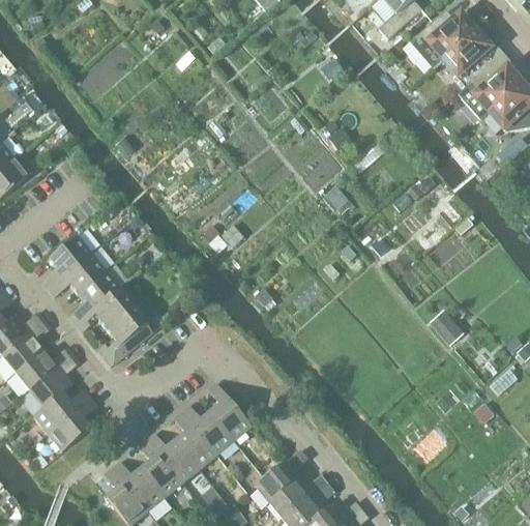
[(385,0),(395,12),(378,28),(387,38),(421,8),(414,0),(385,0)]
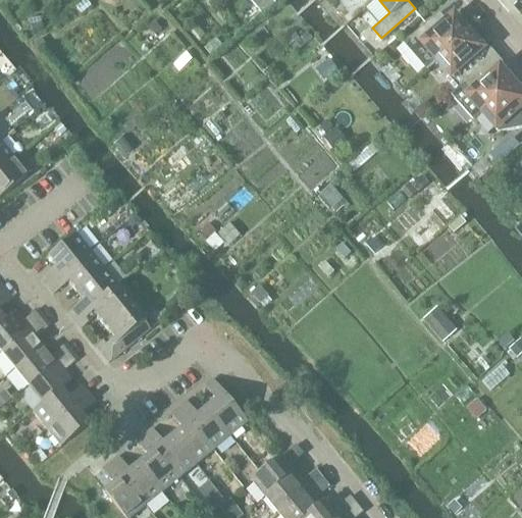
[(436,58),(435,58),(474,24),(461,19),(454,12),(447,18),(438,9),(404,40),(426,66),(436,58)]
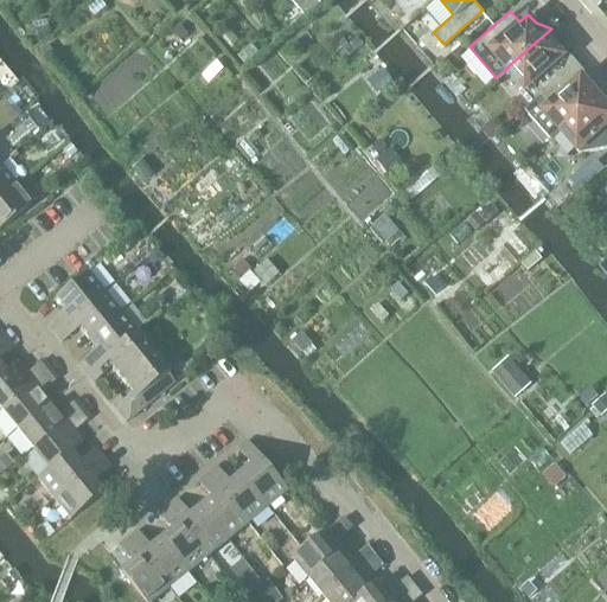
[(521,93),(529,102),(558,76),(549,65),(562,53),(555,45),(551,29),(506,68),(508,68),(525,89),(521,93)]
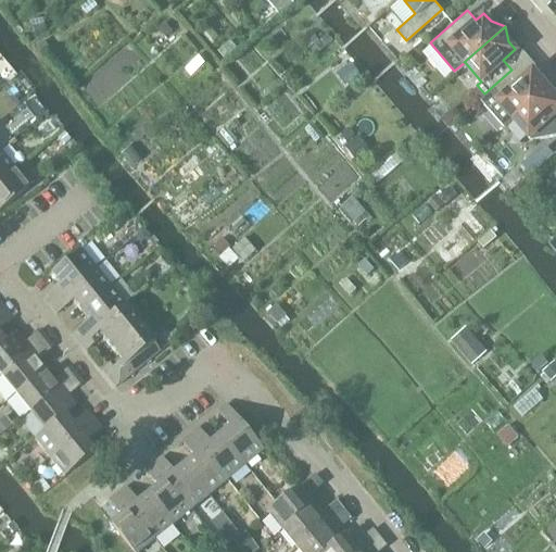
[(505,126),(514,118),(513,117),(554,82),(539,77),(532,70),(536,65),(528,55),(512,70),(484,93),(480,97),(505,126)]
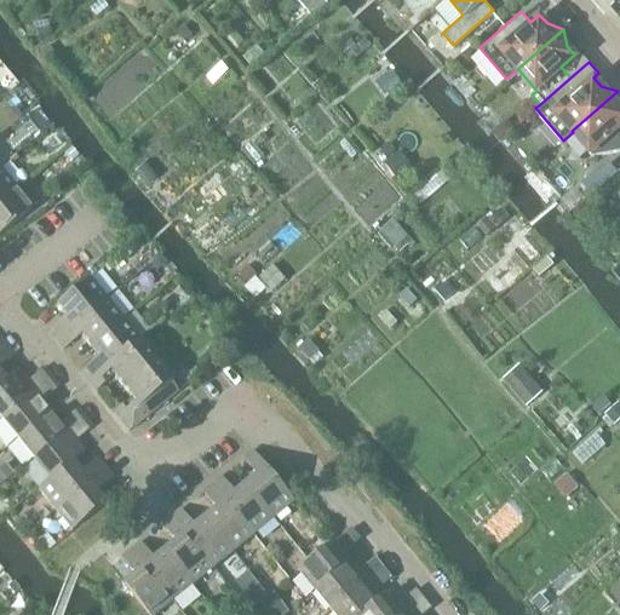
[(572,131),(573,132),(590,151),(590,153),(591,154),(619,148),(619,105),(618,91),(572,131)]
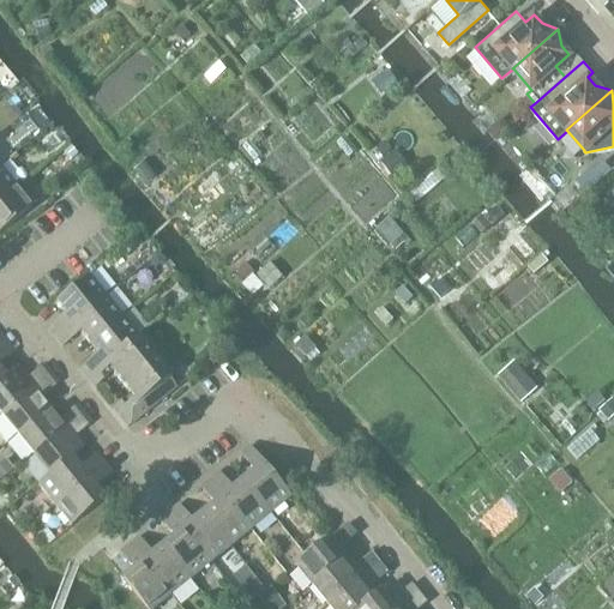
[(603,158),(591,168),(600,178),(612,168),(611,168),(603,158)]
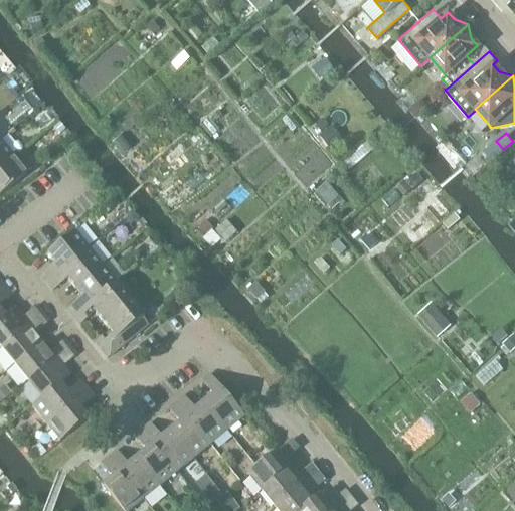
[(0,163),(12,154),(0,138),(0,163)]
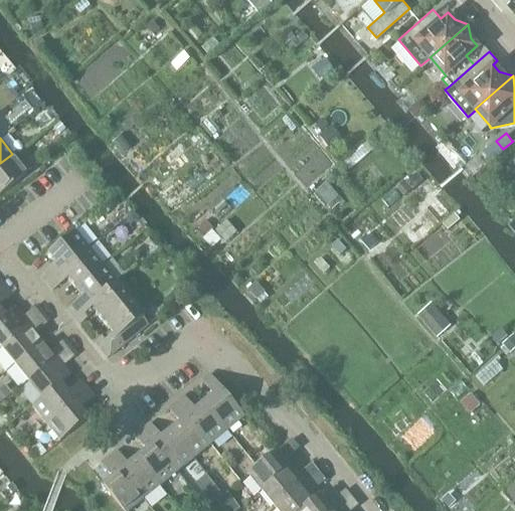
[(12,154),(0,163),(0,191),(26,171),(12,154)]
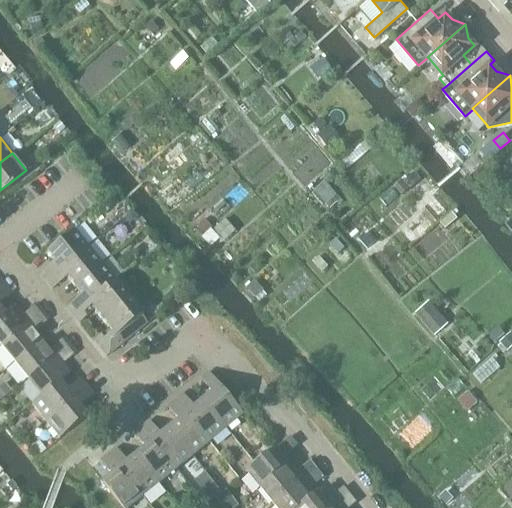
[(38,271),(45,278),(87,244),(73,227),(45,249),(53,259),(38,271)]
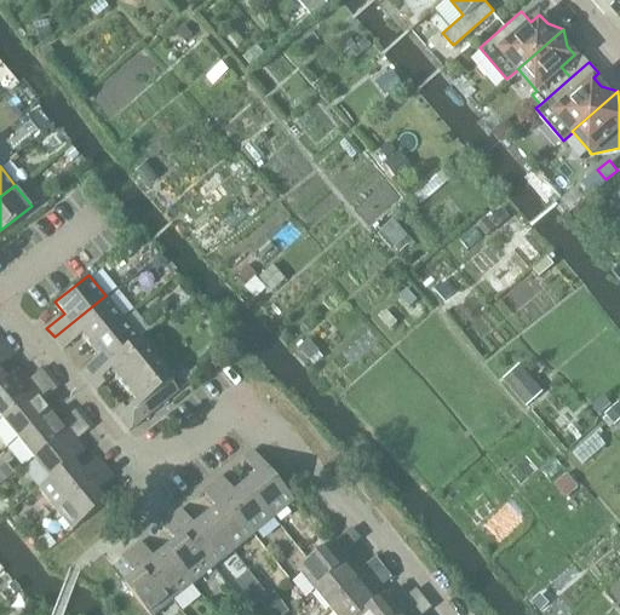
[(80,332),(89,343),(121,316),(105,295),(55,337),(62,346),(80,332)]
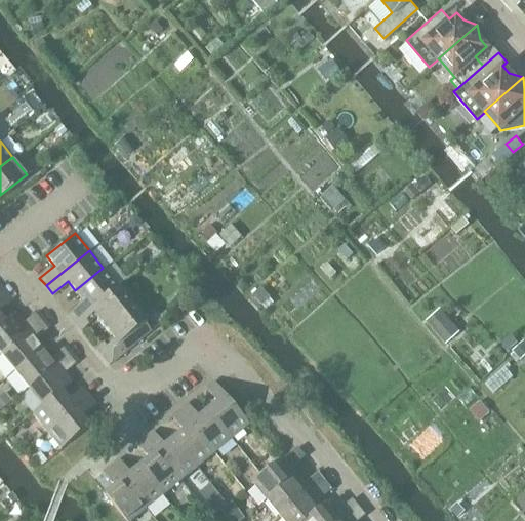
[(67,312),(74,320),(117,285),(103,268),(75,290),(82,299),(67,312)]
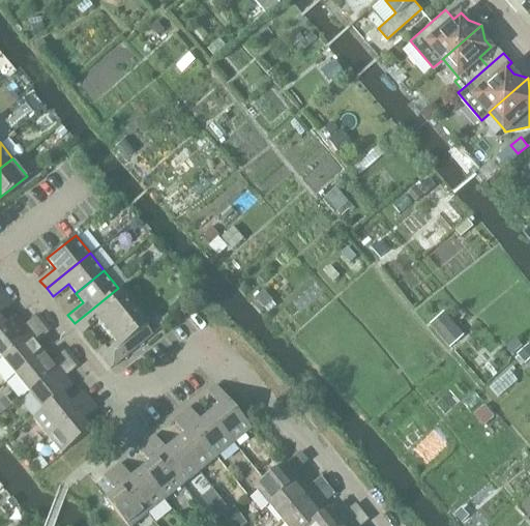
[(96,319),(104,328),(133,304),(118,288),(75,323),(81,331),(96,319)]
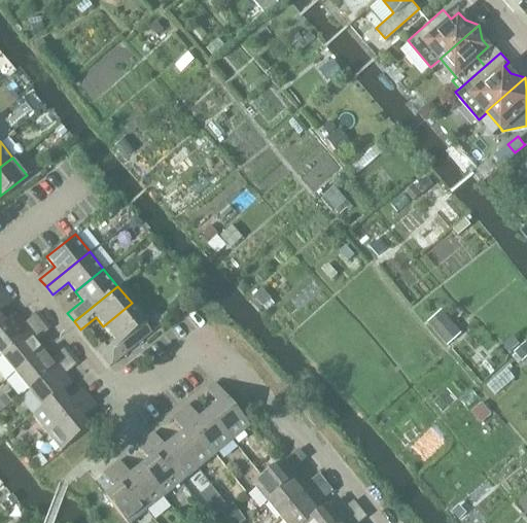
[(0,323),(3,320),(0,316),(0,308),(11,300),(5,291),(0,294),(0,323)]
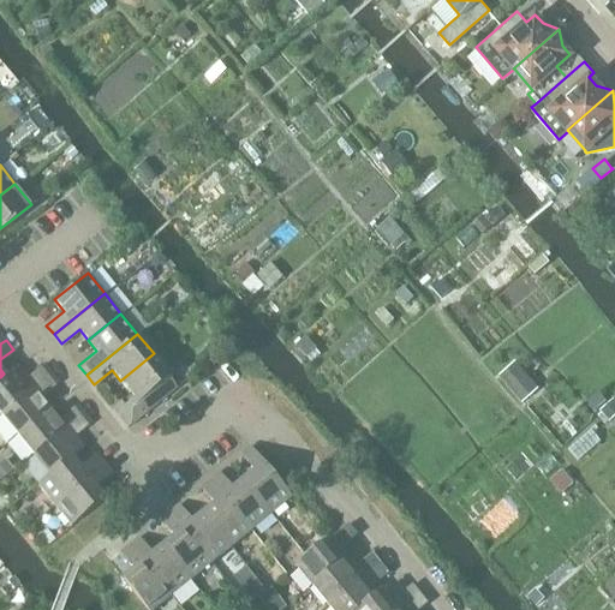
[(154,353),(120,381),(129,392),(112,406),(126,424),(175,386),(168,376),(171,375),(154,353)]
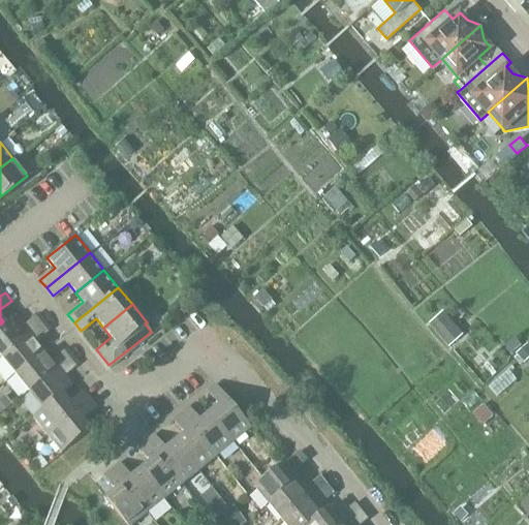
[(0,353),(43,319),(36,311),(22,323),(13,313),(3,321),(0,325),(0,353)]
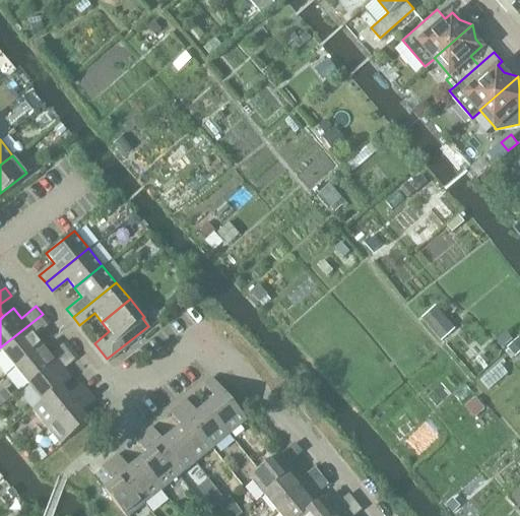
[(0,347),(0,348),(13,366),(42,342),(34,333),(49,322),(43,314),(0,347)]
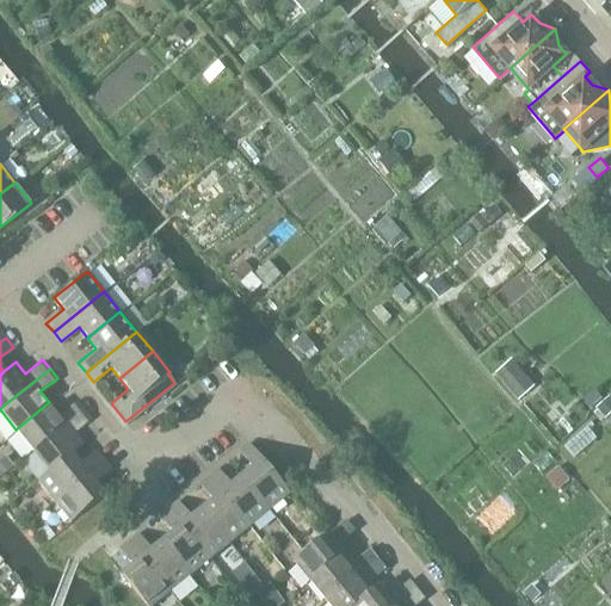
[(16,430),(32,450),(82,408),(75,399),(57,413),(49,402),(16,430)]
